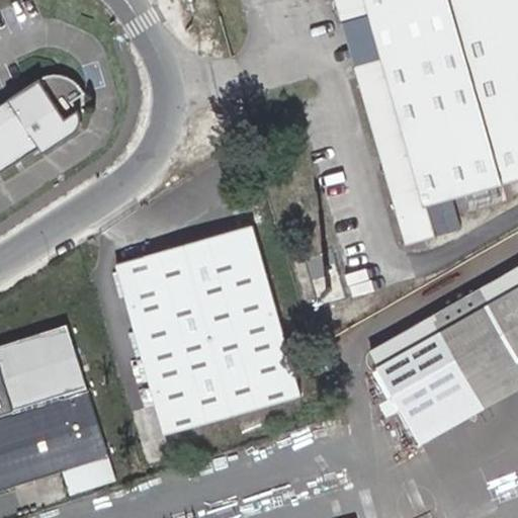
[(353,67),(406,241),(435,233),(426,201),(517,172),(517,0),(333,0),(340,23),(369,15),(382,58),(353,67)]
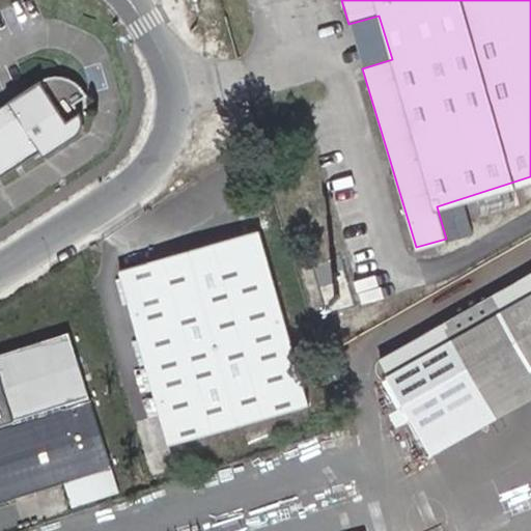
[(0,175),(45,145),(48,151),(73,135),(83,128),(87,119),(88,114),(86,104),(72,80),(80,75),(71,67),(61,67),(54,68),(37,80),(0,104),(0,175)]
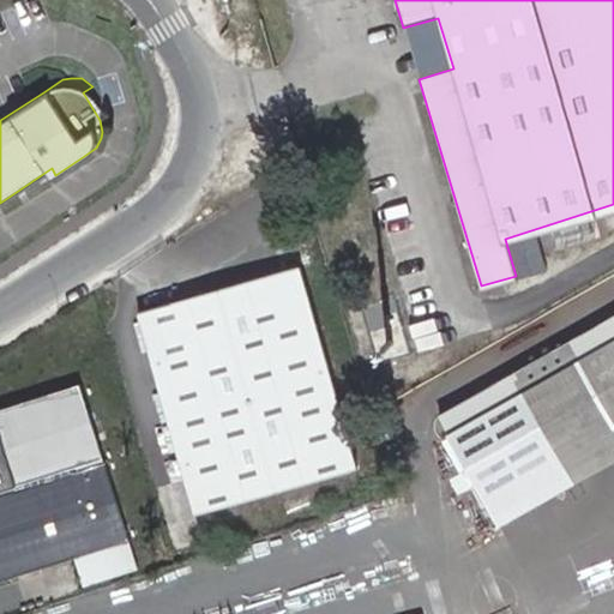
[(360,469),(300,268),(140,315),(199,516),(360,469)]
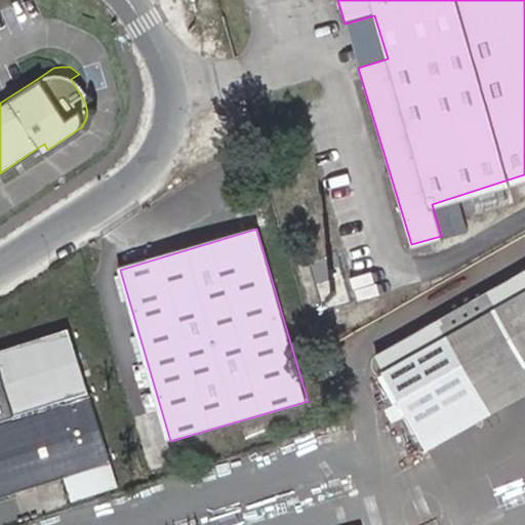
[(524,293),(498,309),(388,372),(431,447),(524,393),(524,293)]
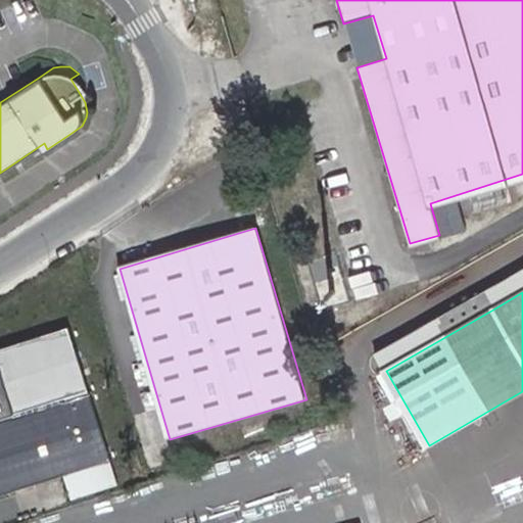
[(0,496),(89,469),(48,337),(0,352),(0,496)]
